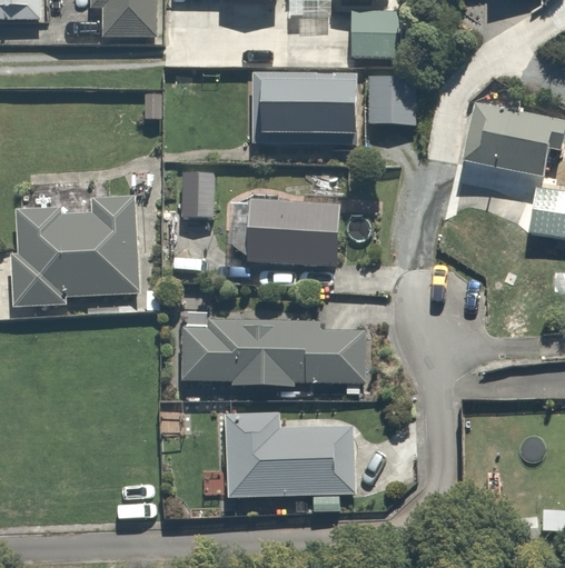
[(0,21),(40,21),(39,0),(0,0),(0,21)]
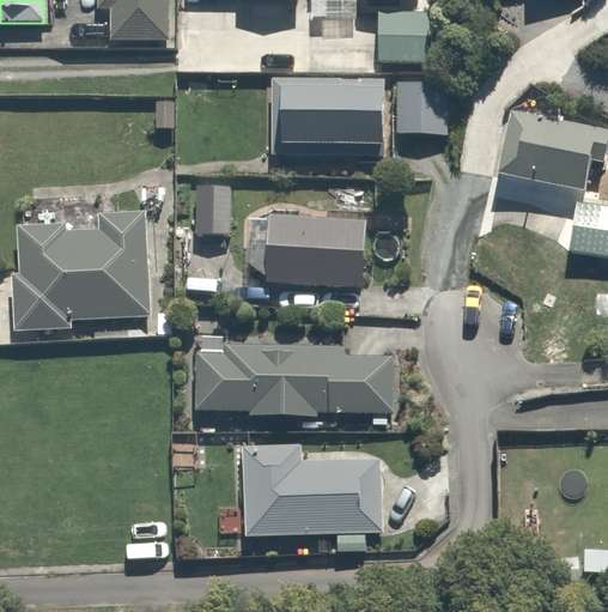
[(109,12),(108,42),(169,42),(169,0),(96,0),(96,12),(109,12)]
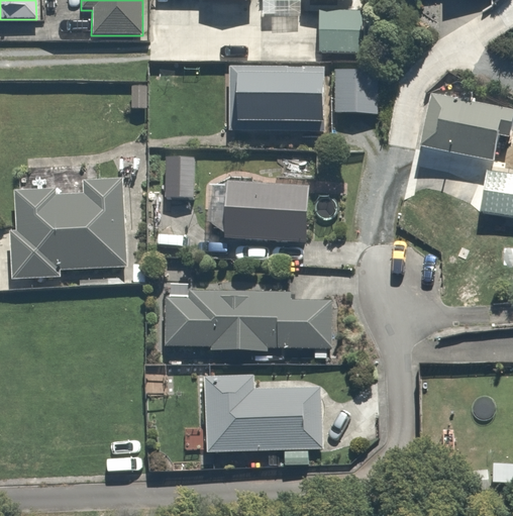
[(362,10),(316,12),(319,59),(364,57),(362,10)]
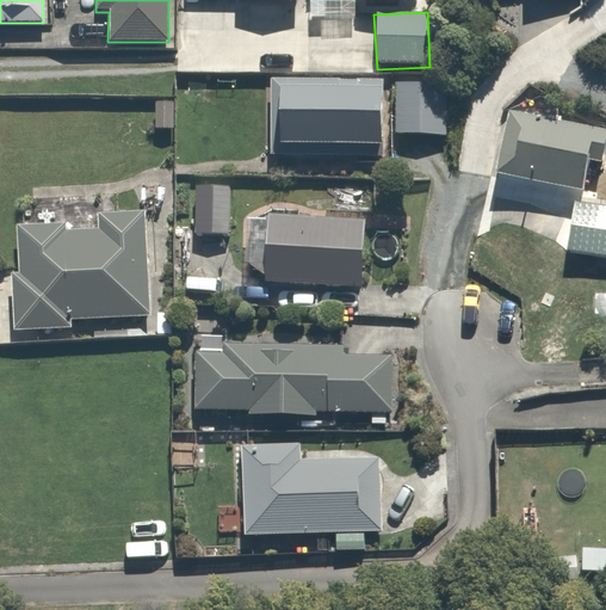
[(379,155),(378,78),(267,76),(266,153),(379,155)]
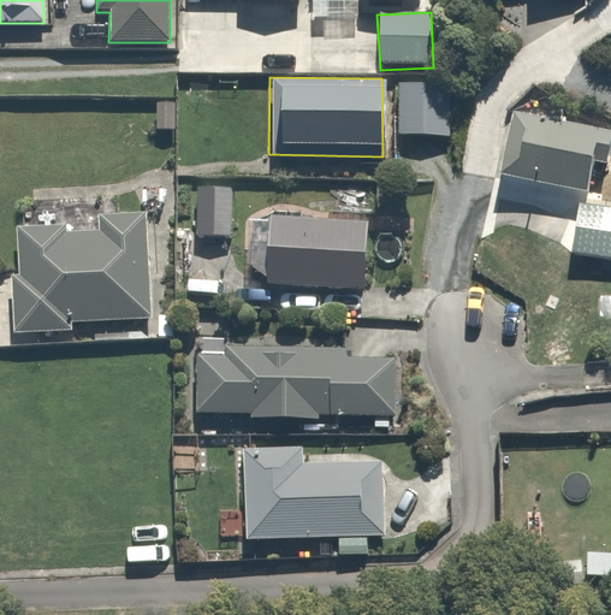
[(443,82),(393,82),(393,132),(443,134),(443,82)]
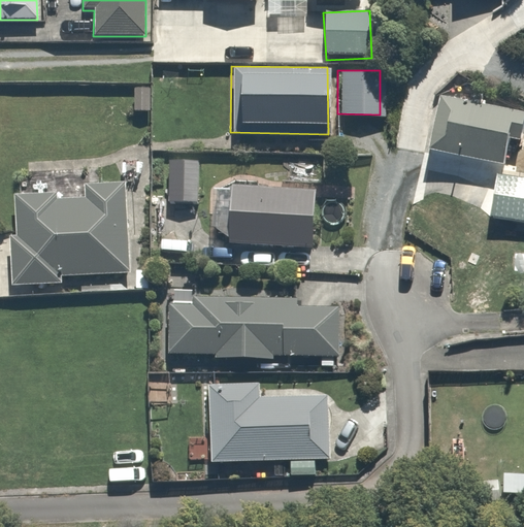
[(149,112),(149,90),(133,89),(133,112),(149,112)]
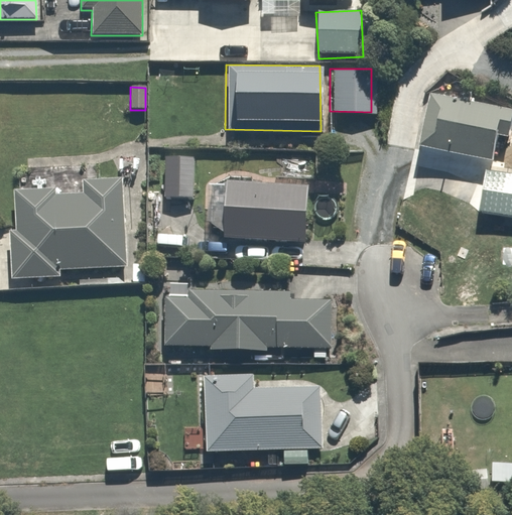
[(511,103),(430,90),(419,154),(477,163),(478,155),(509,160),(511,140),(511,103)]
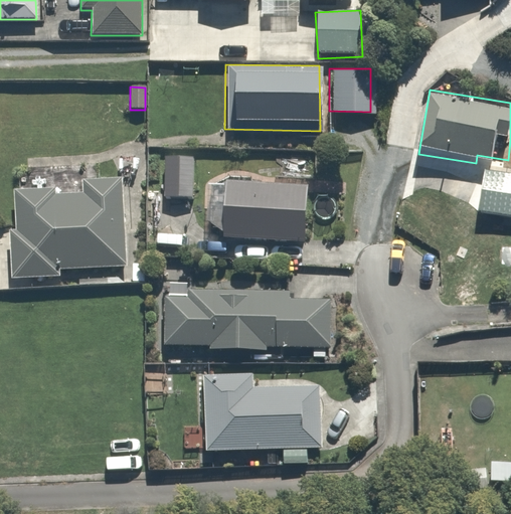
[(190,152),(162,153),(164,199),(192,198),(190,152)]
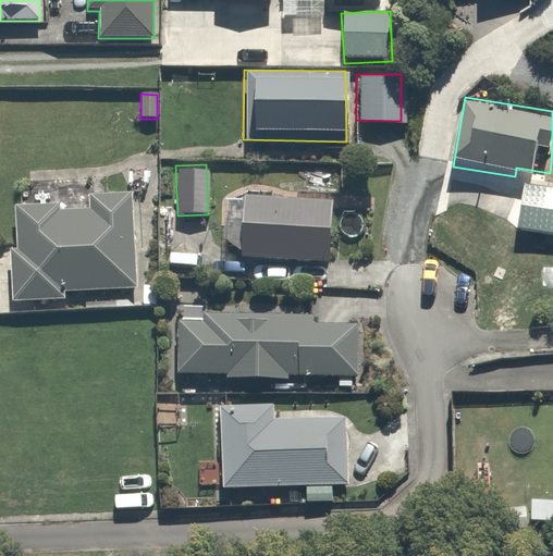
[(552,187),(520,183),(514,236),(552,241),(552,187)]
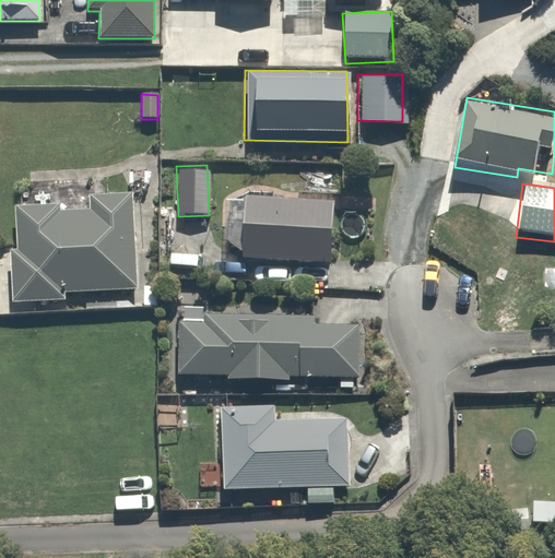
[(12,305),(65,301),(65,295),(137,291),(132,194),(90,197),(90,211),(59,213),(59,206),(14,209),(16,251),(9,252),(12,305)]
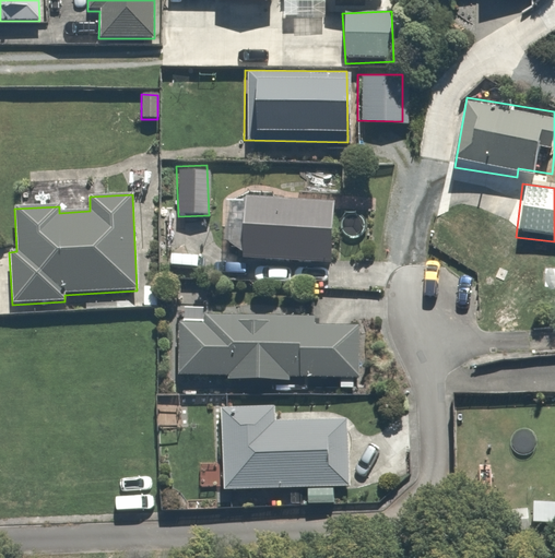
[(332,204),(226,201),(225,250),(245,250),(244,265),(330,269),(332,204)]
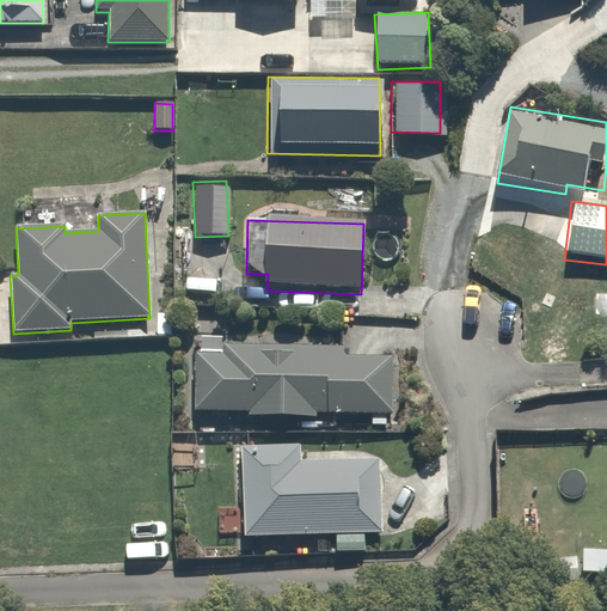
[(314,411),(388,411),(387,354),(339,354),(339,346),(220,343),(219,352),(191,352),(191,408),(244,409),(243,416),(313,416),(314,411)]
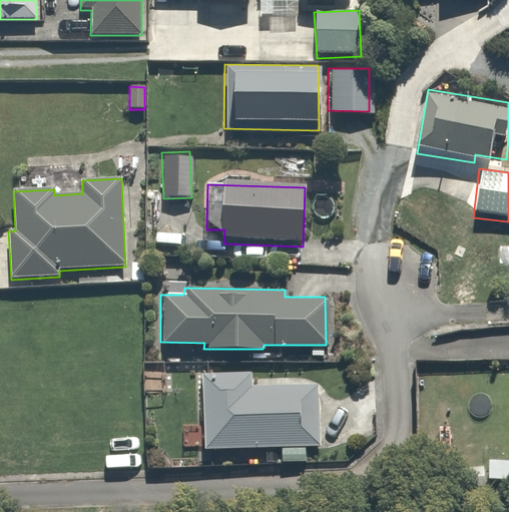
[(198,372),(200,448),(317,444),(315,383),(249,385),(248,371),(198,372)]
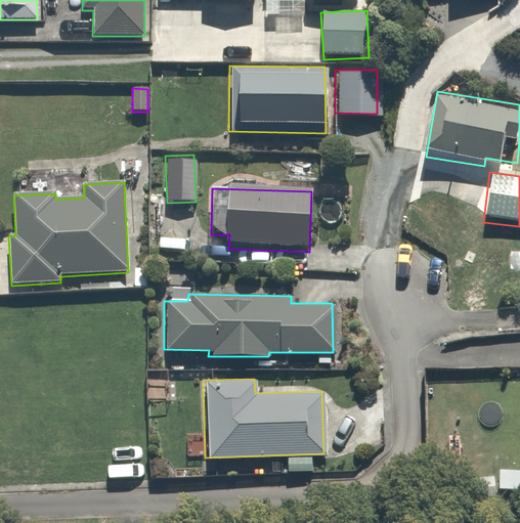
[(519,473),(500,473),(499,491),(519,492),(519,473)]
